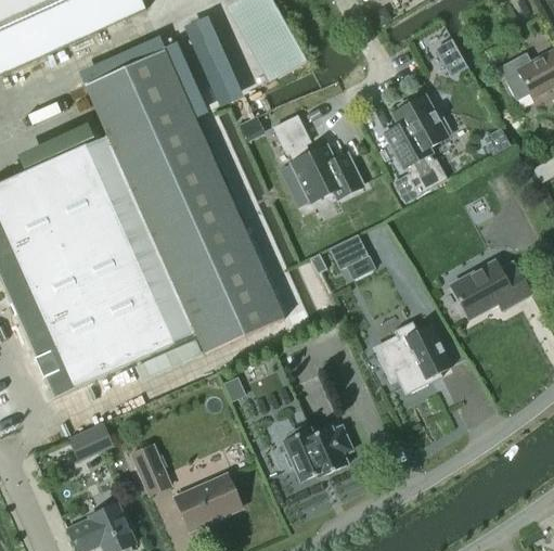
[(0,0),(0,73),(145,8),(141,0),(0,0)]
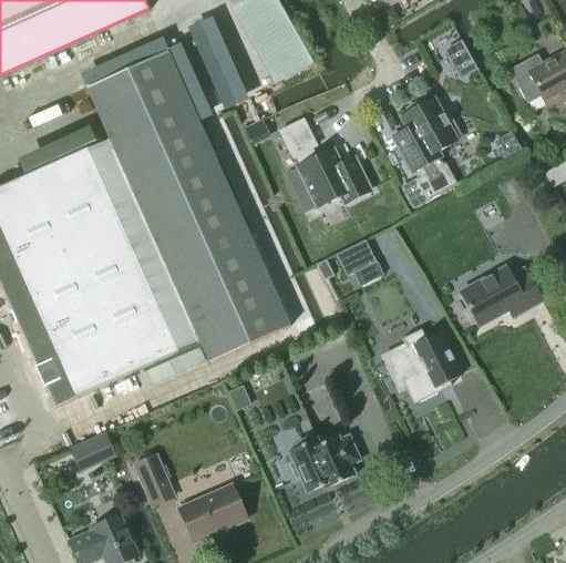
[(388,8),(380,12),(388,26),(401,19),(395,9),(388,8)]
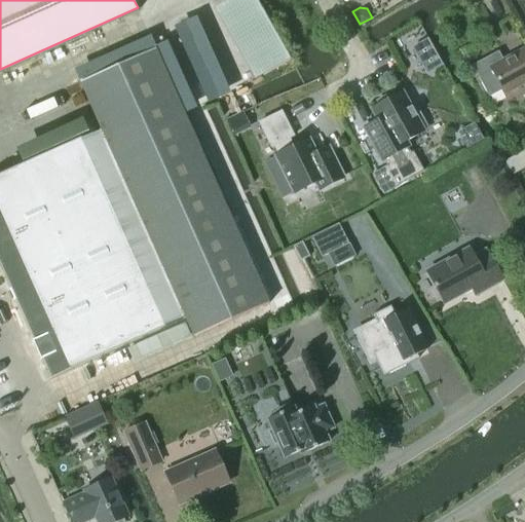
[(269,301),(155,46),(80,80),(102,127),(0,173),(0,260),(51,376),(186,317),(194,335),(269,301)]
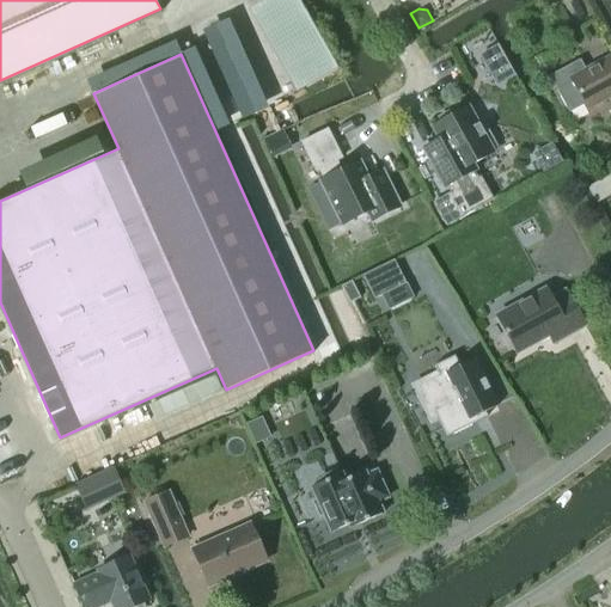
[(610,55),(586,68),(582,62),(574,60),(550,73),(569,109),(584,100),(586,105),(610,92),(610,55)]
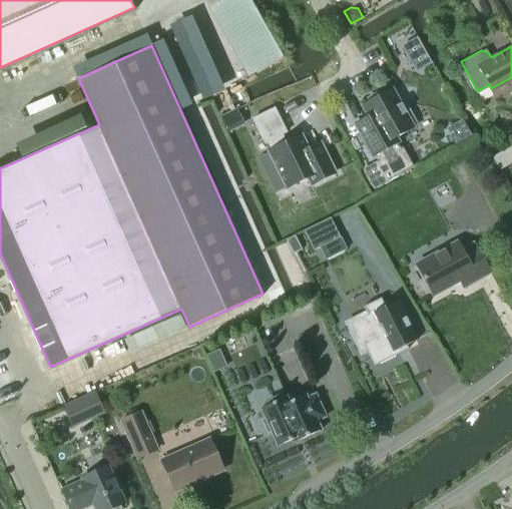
[(368,112),(355,120),(361,131),(373,152),(376,151),(380,158),(377,159),(364,167),(374,185),(387,177),(413,163),(403,145),(400,146),(396,139),(399,138),(396,133),(413,124),(412,121),(416,119),(408,103),(403,105),(393,86),(386,90),(383,86),(368,95),(370,99),(363,103),(368,112)]
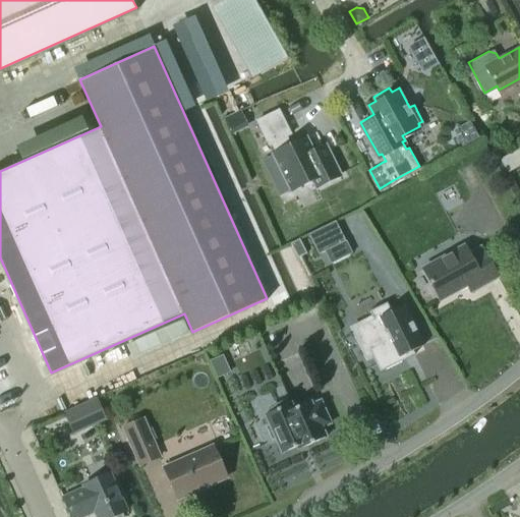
[(256,118),(269,142),(272,140),(277,150),(274,152),(291,187),(313,177),(316,184),(341,172),(328,148),(315,154),(306,135),(291,142),(286,133),(291,131),(279,107),(256,118)]
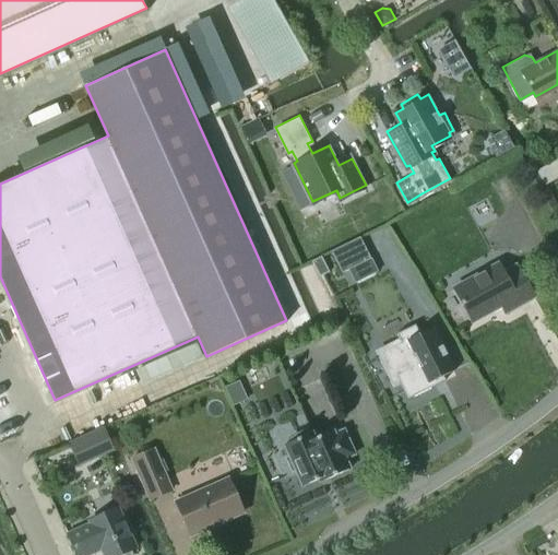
[(495,134),(491,143),(497,152),(511,144),(503,130),(495,134)]
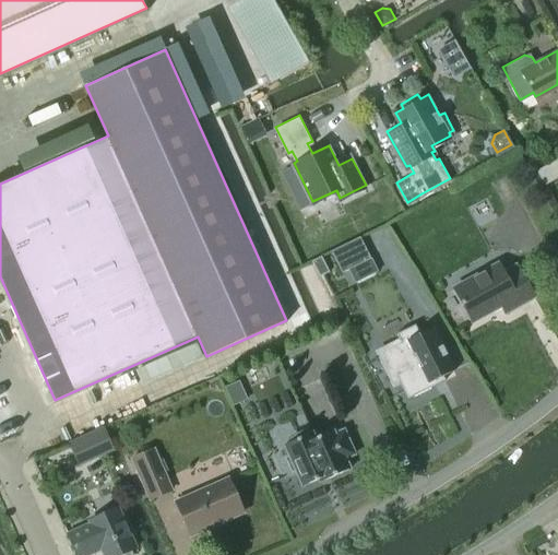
[(341,270),(369,256),(358,234),(330,248),(341,270)]
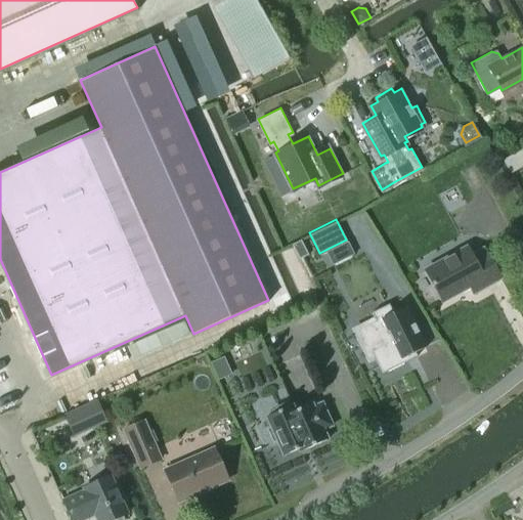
[(475,289),(503,273),(486,245),(474,252),(469,244),(427,266),(444,298),(472,283),(475,289)]
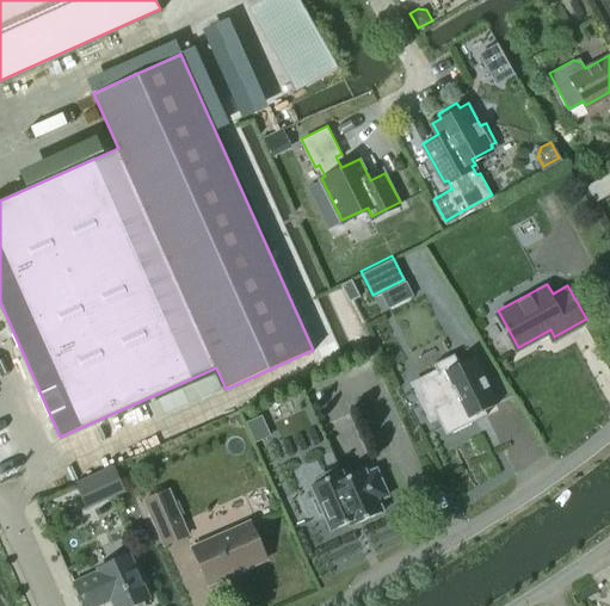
[(437,403),(432,406),(445,432),(486,412),(484,407),(497,401),(474,353),(458,360),(454,351),(433,362),(438,371),(424,378),(437,403)]
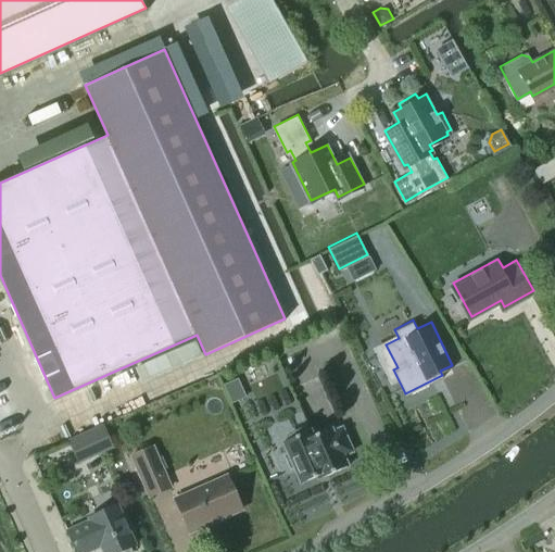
[(248,394),(239,375),(225,381),(234,401),(248,394)]
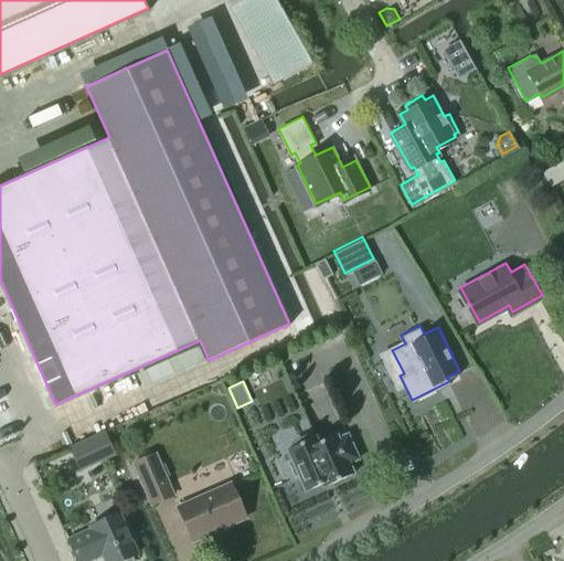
[(105,429),(70,445),(77,463),(114,446),(105,429)]
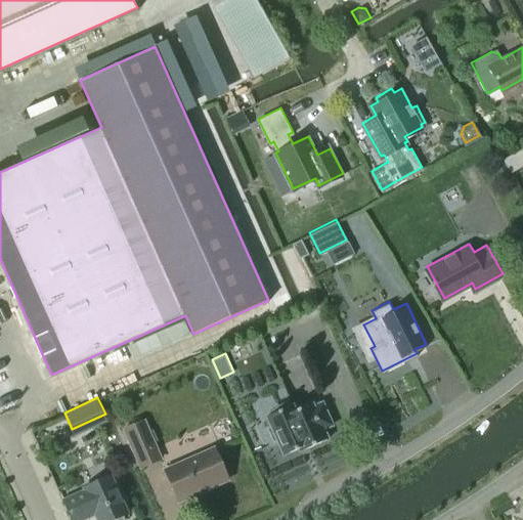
[(276,437),(284,452),(298,446),(300,449),(328,436),(323,426),(332,423),(321,400),(313,403),(312,400),(295,408),(293,402),(266,414),(270,424),(266,425),(272,439),(276,437)]
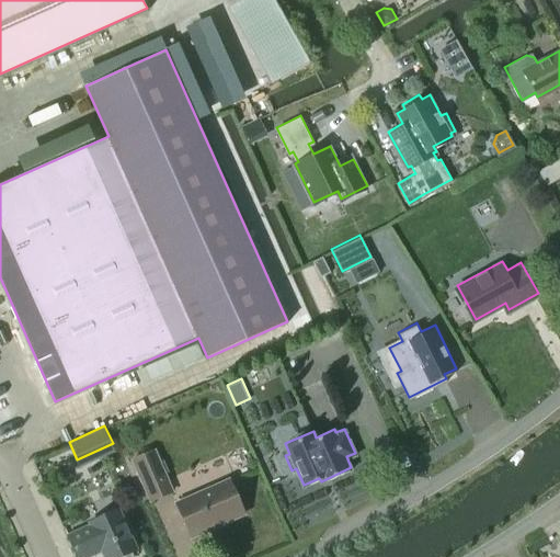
[(171,489),(153,448),(134,457),(151,498),(171,489)]
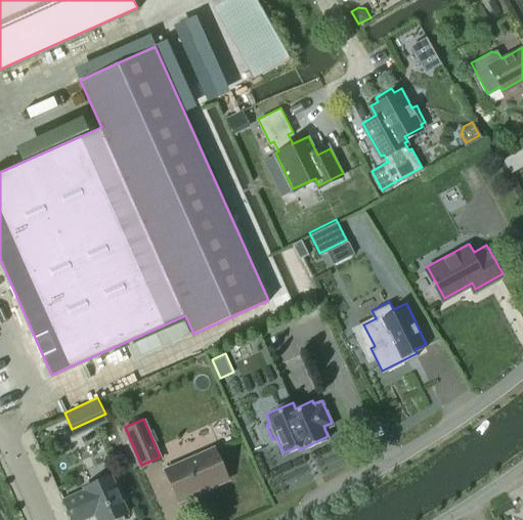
[(228,477),(215,446),(165,468),(179,499),(228,477)]
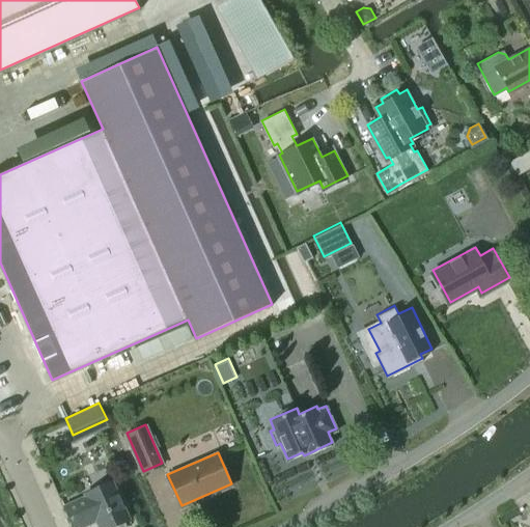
[(123,515),(128,512),(112,479),(84,492),(85,494),(63,503),(74,526),(76,526),(96,519),(100,526),(109,521),(112,525),(123,519),(123,515)]
